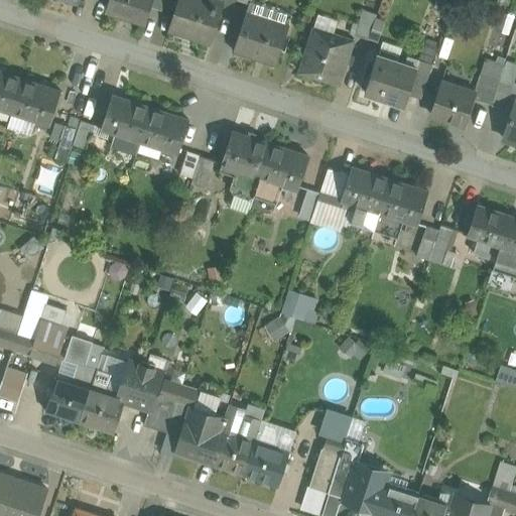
[(109,0),(107,7),(146,20),(151,5),(152,0),(109,0)]
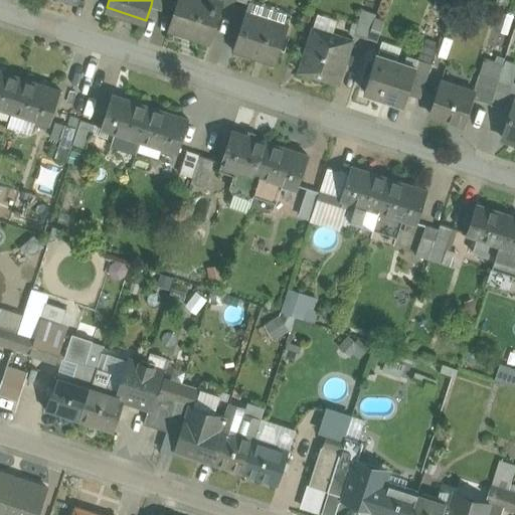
[(152,0),(151,5),(162,9),(163,6),(164,0),(152,0)]
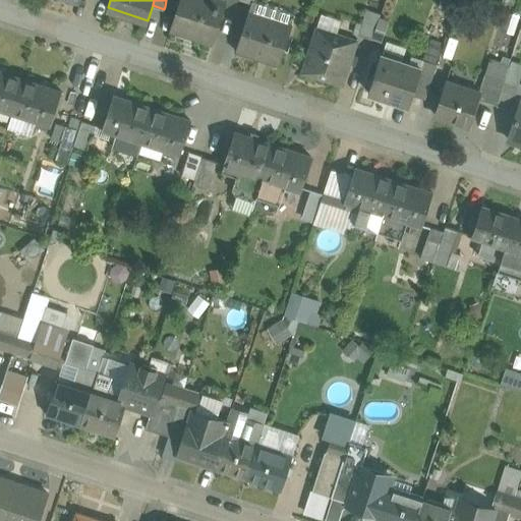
[(166,0),(165,6),(176,10),(179,0),(166,0)]
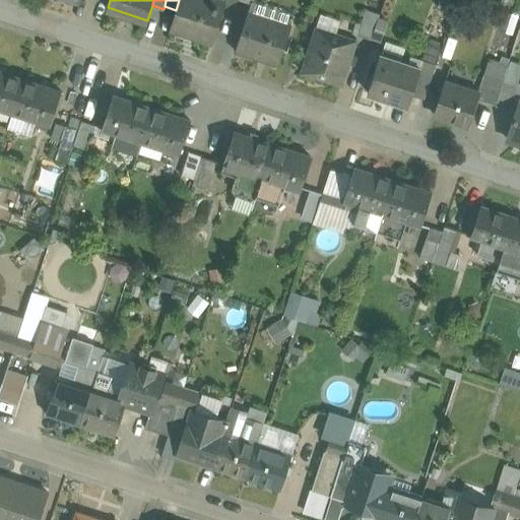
[(226,1),(222,0),(179,0),(176,10),(169,33),(211,46),(226,1)]
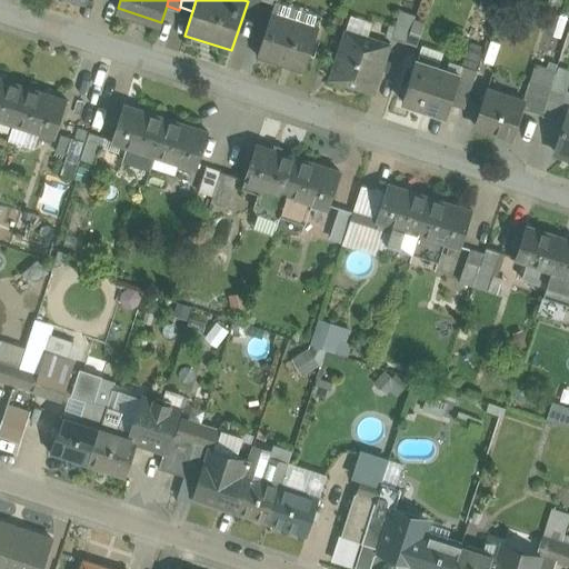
[(285,12),(273,9),(258,58),(303,73),(322,17),(287,6),(285,12)]
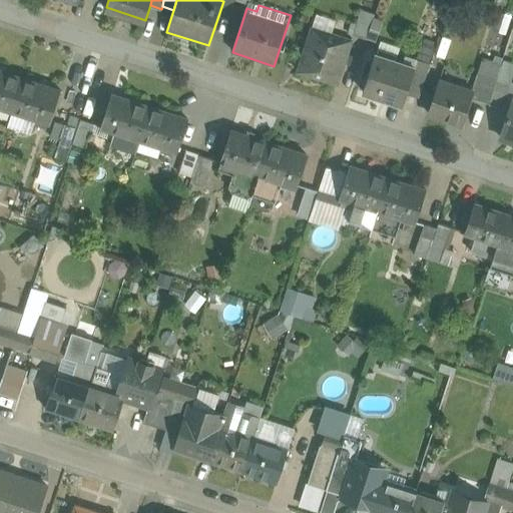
[(376,14),(362,10),(354,34),(367,39),(376,14)]
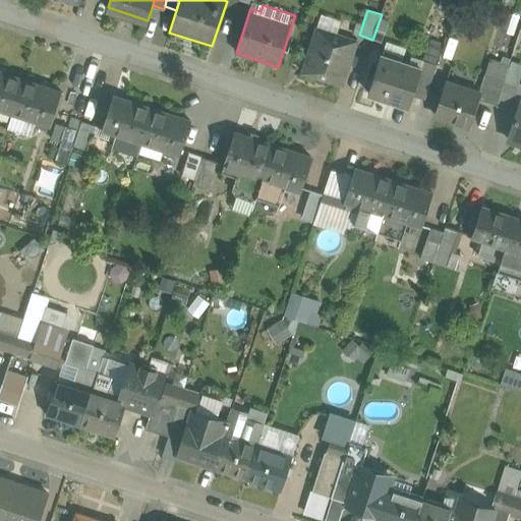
[(357,41),(316,27),(302,71),(343,84),(357,41)]
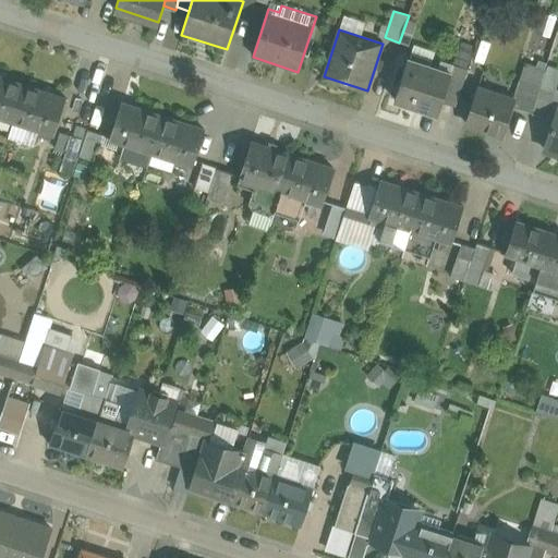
[(450,73),(408,59),(395,99),(438,113),(445,92),(451,73),(450,73)]
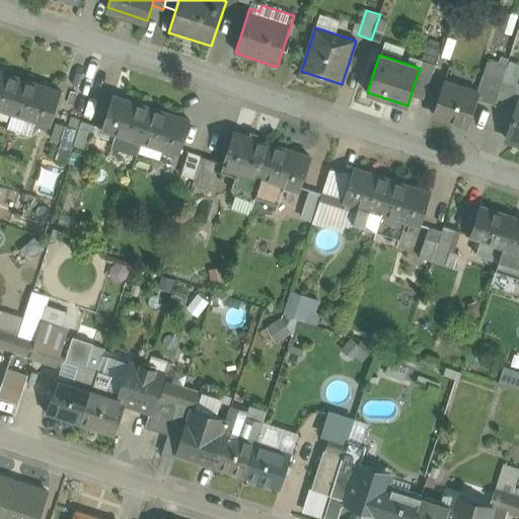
[(483,73),(503,80),(508,65),(488,58),(483,73)]
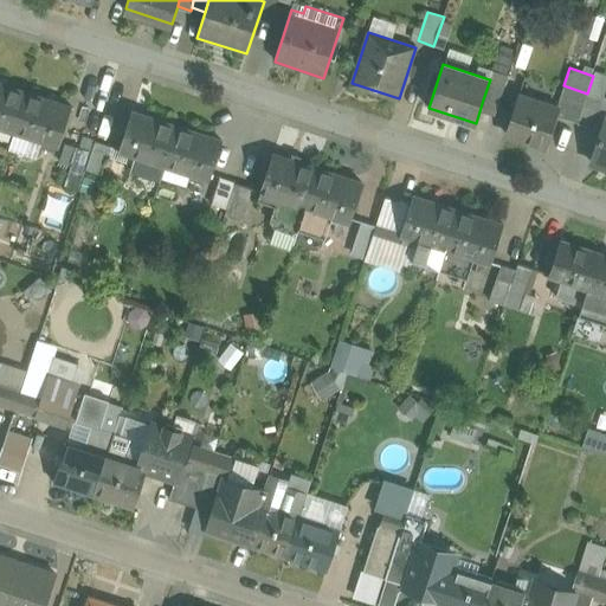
[(508,75),(491,70),(489,79),(490,79),(483,100),(498,104),(508,75)]
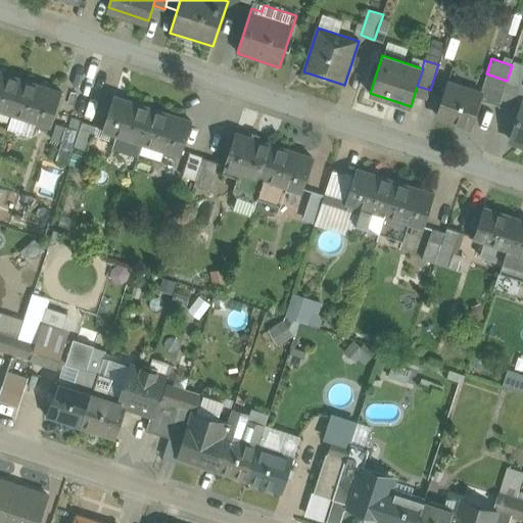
[(22,80),(0,72),(0,108),(12,112),(22,80)]
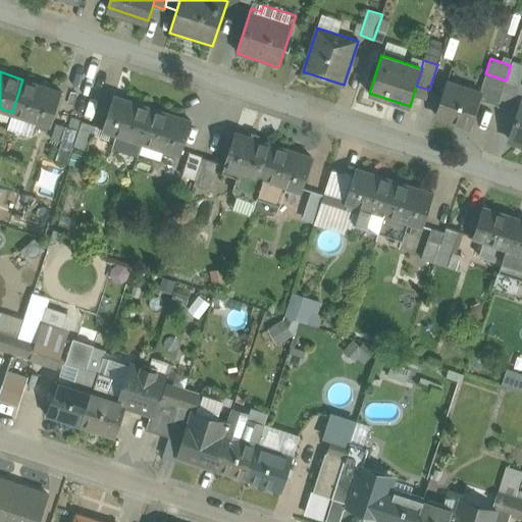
[(506,81),(485,73),(480,91),(481,91),(478,99),(498,105),(506,81)]
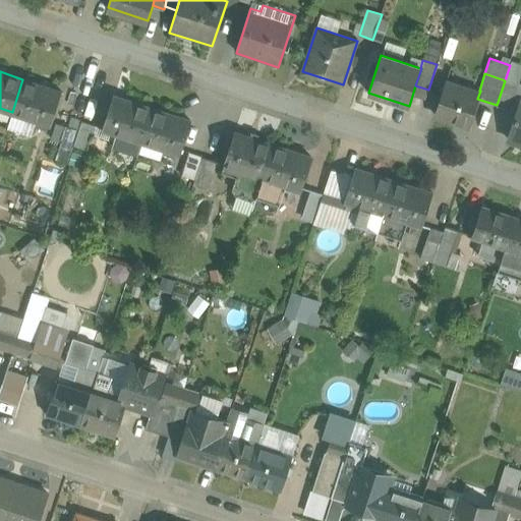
[(61,92),(22,79),(12,112),(51,125),(61,92)]
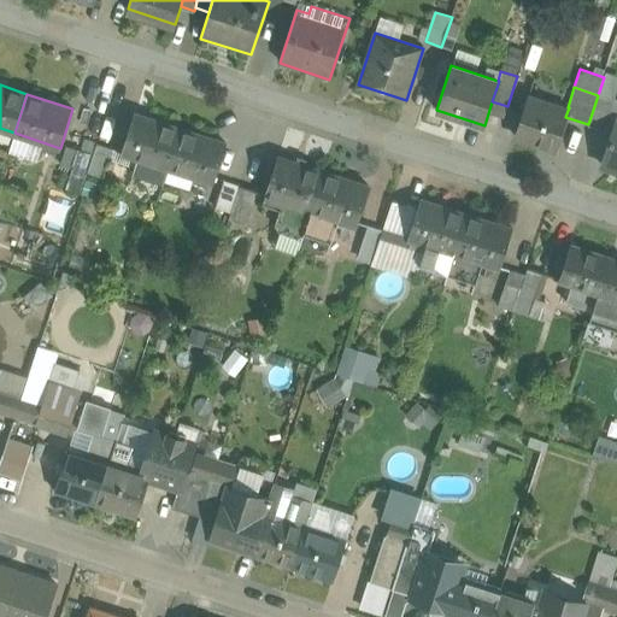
[(613,100),(598,95),(588,124),(604,129),(613,100)]
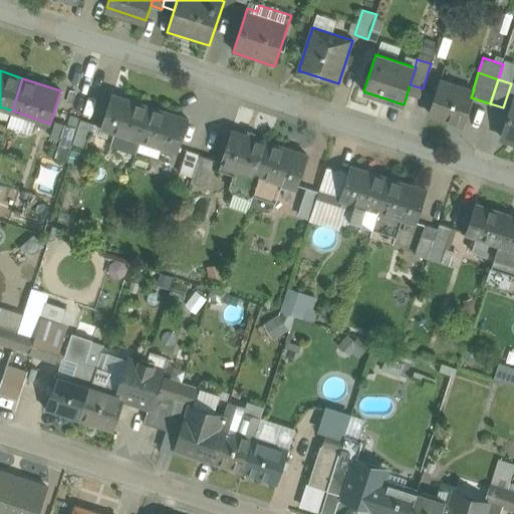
[(458,86),(440,80),(430,113),(463,123),(471,97),(474,89),(473,89),(459,84),(458,86)]
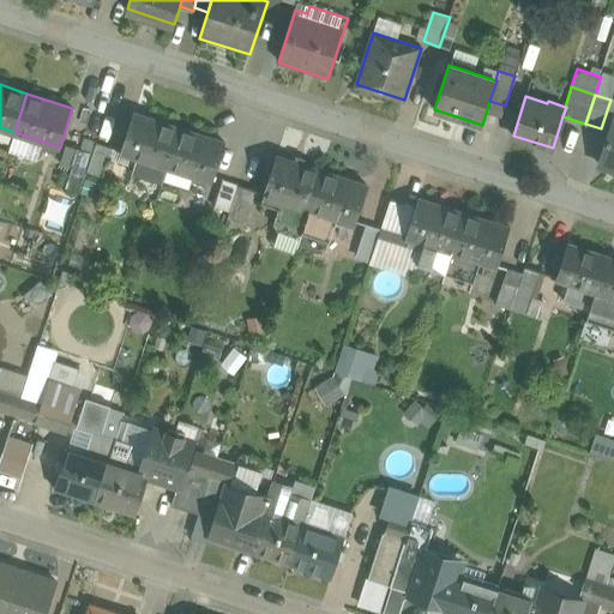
[(179,127),(134,113),(121,151),(167,167),(179,127)]
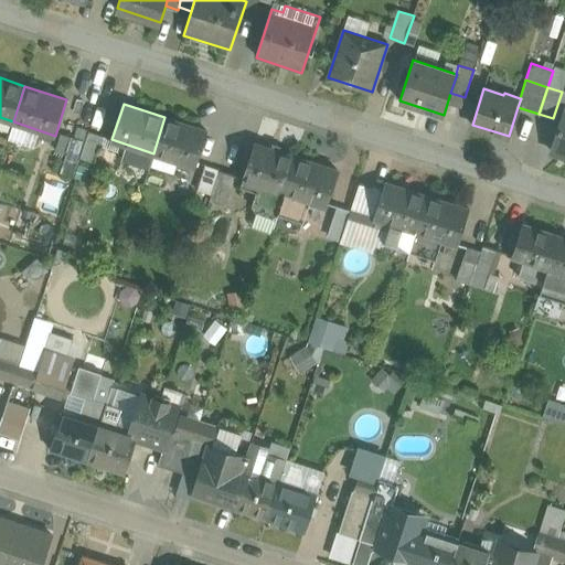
[(564,109),(552,150),(564,155),(564,109)]
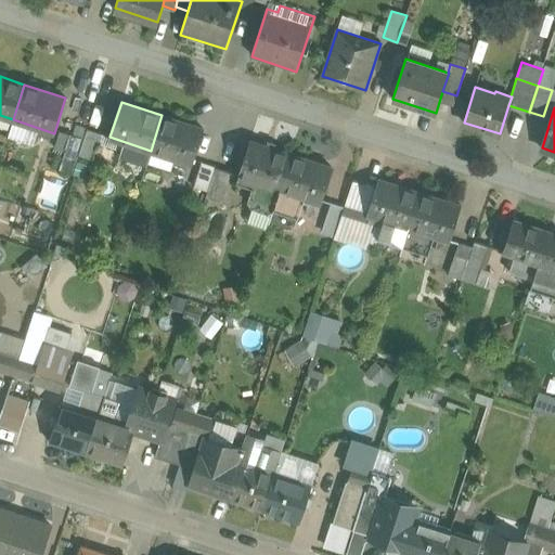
[(203,128),(162,115),(151,151),(191,164),(203,128)]
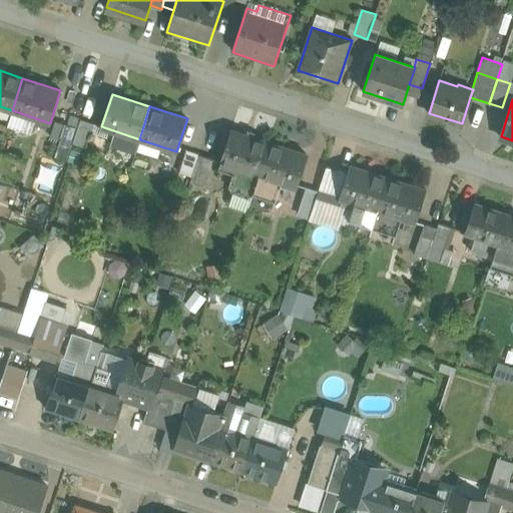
[(93,122),(80,118),(72,142),(85,146),(93,122)]
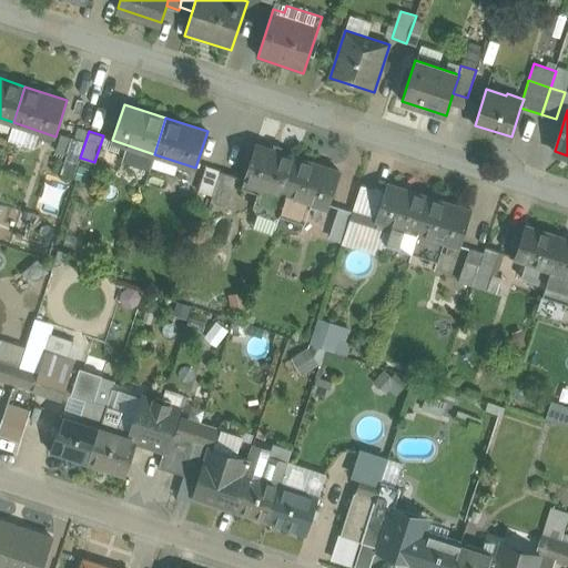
[(297,158),(255,144),(242,186),(257,192),(253,205),(257,212),(273,217),(279,214),(297,158)]
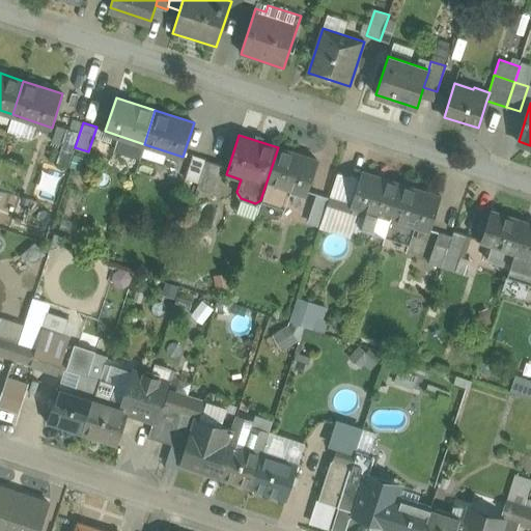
[(138,159),(160,165),(164,150),(142,144),(138,159)]
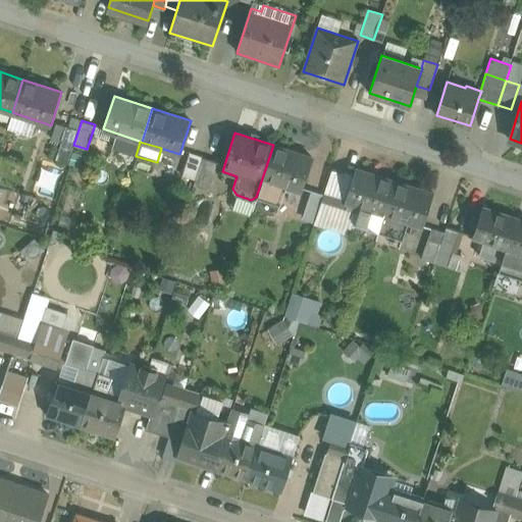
[(312,157),(273,145),(256,197),(280,204),(286,185),(301,190),(312,157)]
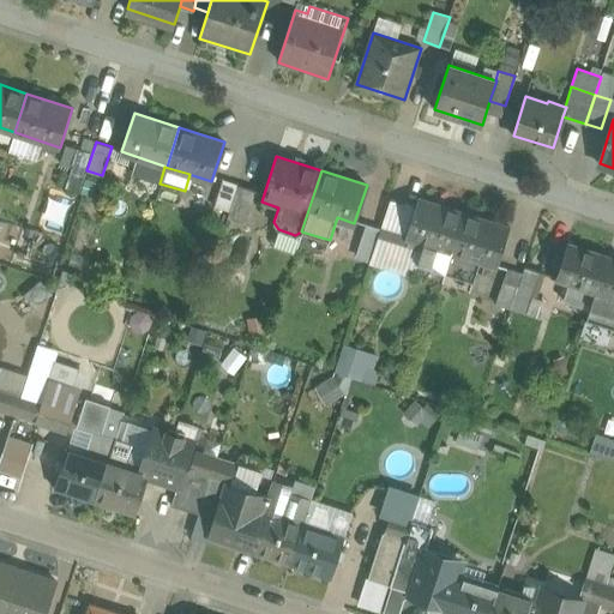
[(226,180),(217,205),(229,209),(238,185),(226,180)]
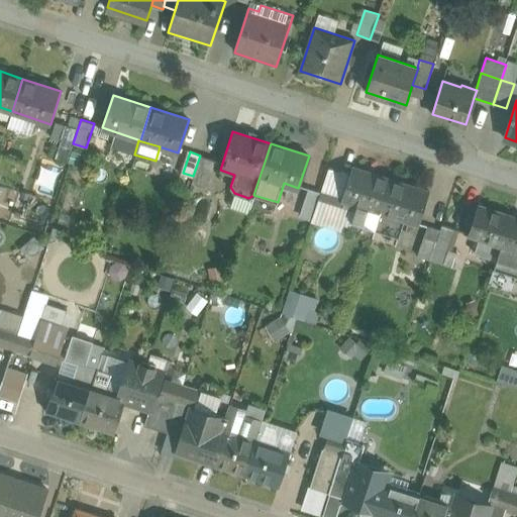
[(213,160),(200,156),(192,182),(205,186),(213,160)]
